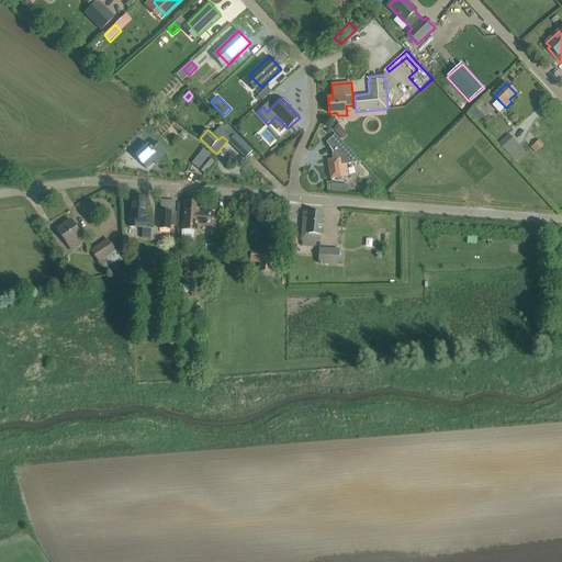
[(228,141),(229,141),(246,158),(253,152),(235,134),(228,141)]
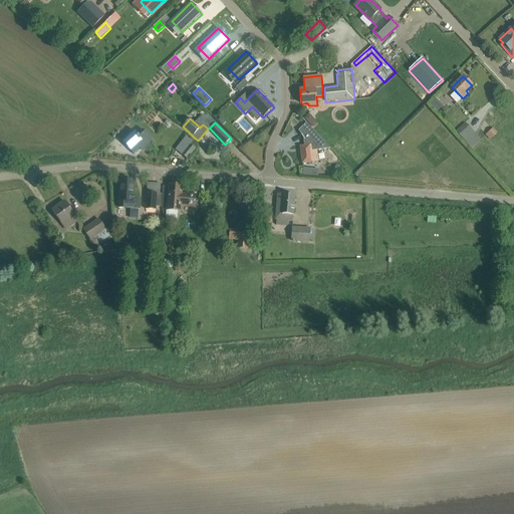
[(471,150),(481,141),(466,122),(455,132),(471,150)]
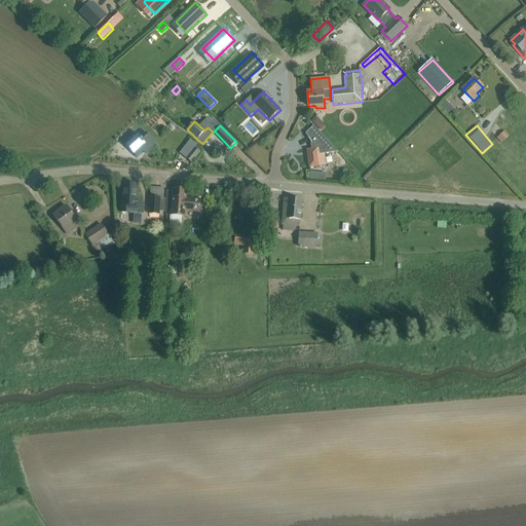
[(500,143),(510,137),(505,130),(496,138),(500,143)]
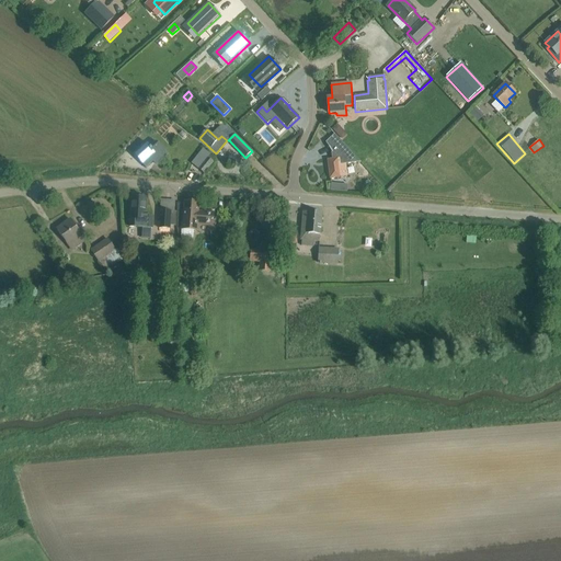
[(149,147),(146,142),(134,155),(146,168),(153,160),(157,163),(157,164),(168,155),(156,140),(149,147)]
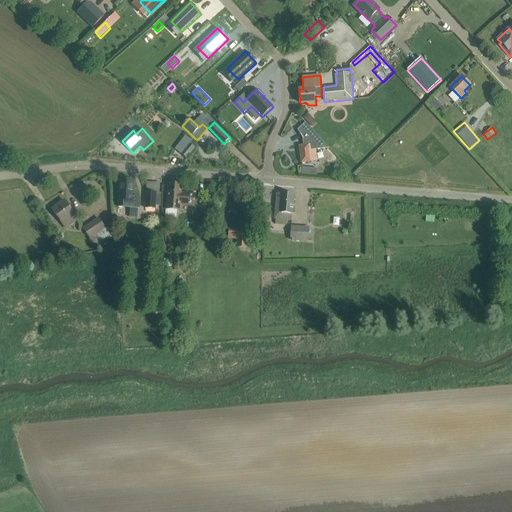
[(302,132),(303,146),(299,146),(302,163),(317,160),(315,149),(321,149),(320,136),(311,137),(310,131),(302,132)]
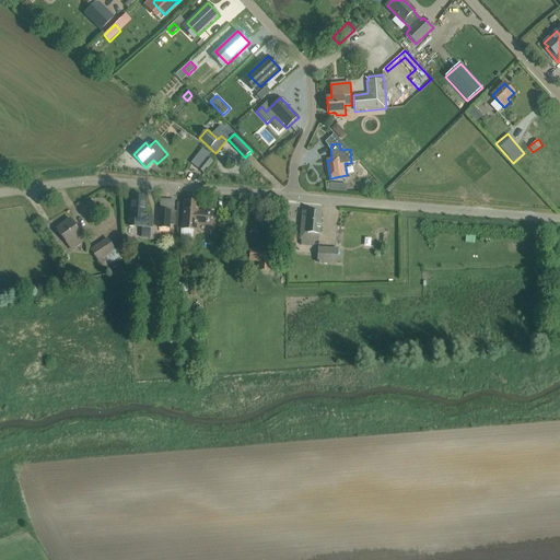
[(485,154),(491,149),(487,143),(480,150),(485,154)]
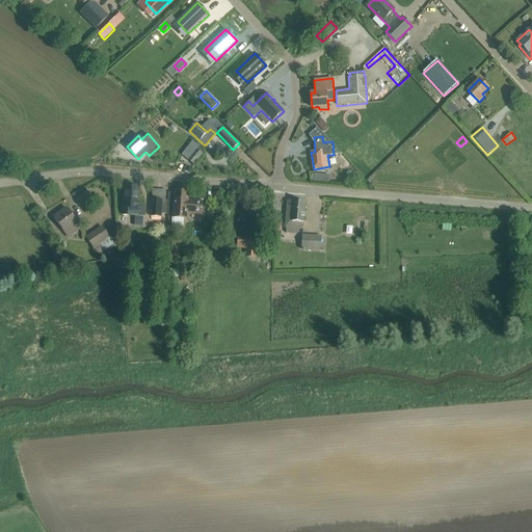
[(198,147),(191,155),(188,160),(193,164),(205,152),(198,147)]
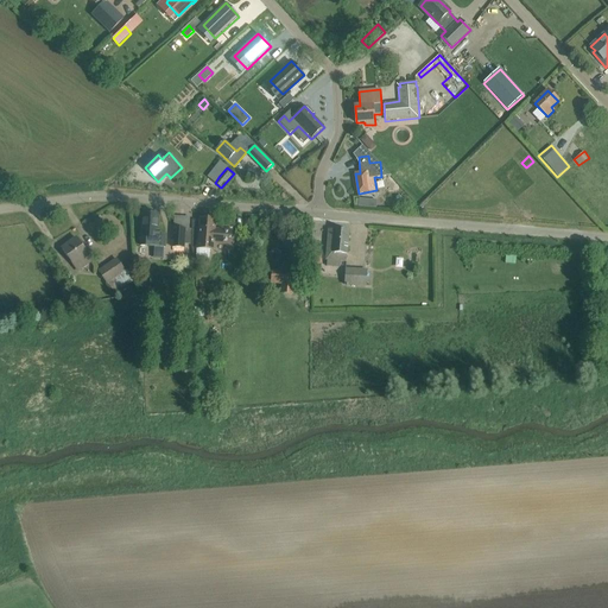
[(141,246),(165,247),(165,239),(158,238),(159,215),(143,214),(141,246)]
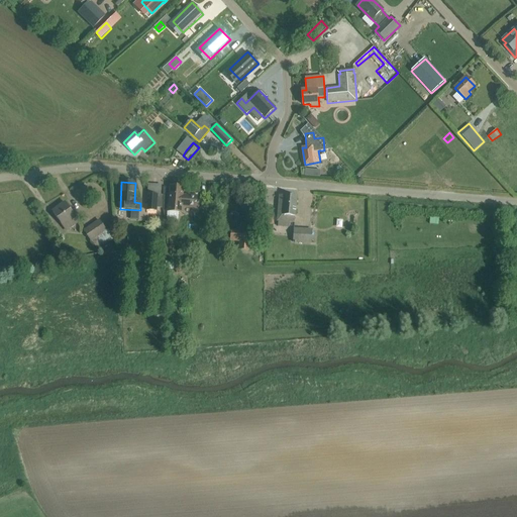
[(168,214),(167,219),(177,219),(178,213),(184,213),(184,208),(196,209),(197,195),(183,194),(184,187),(170,186),(168,214)]
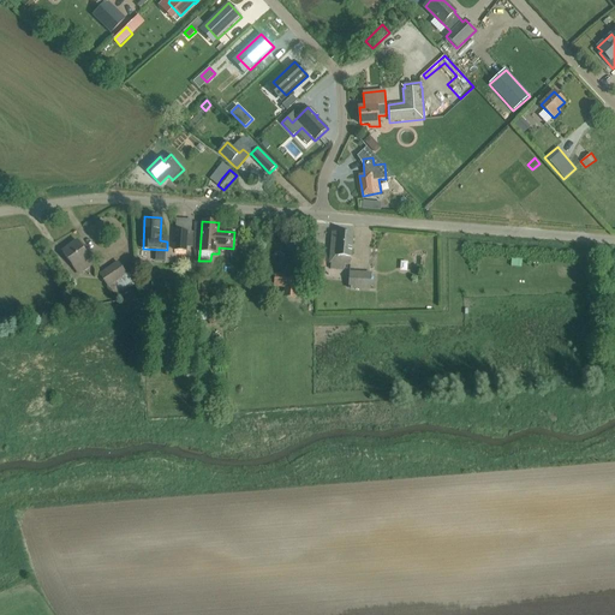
[(174,250),(186,251),(187,232),(175,231),(174,250)]
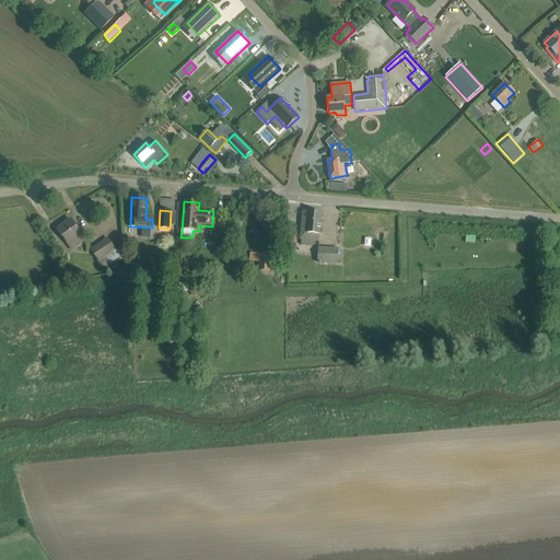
[(302,211),(300,240),(301,240),(301,245),(313,246),(314,241),(319,241),(322,213),(302,211)]
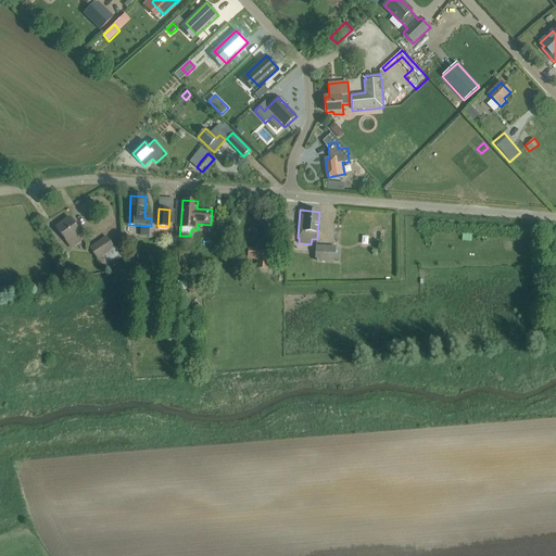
[(57,227),(60,231),(72,248),(85,239),(70,217),(57,227)]
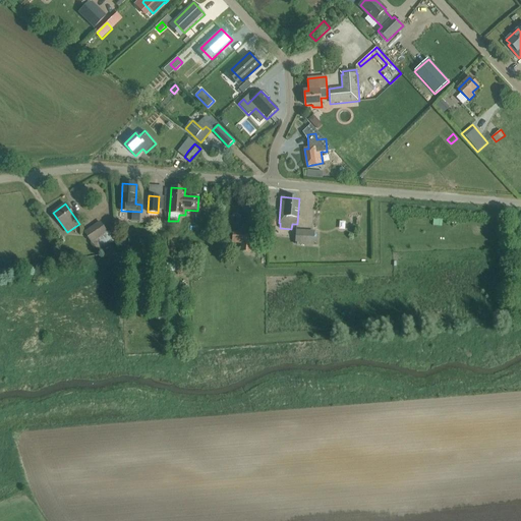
[(84,232),(92,243),(98,252),(115,241),(112,232),(107,232),(100,222),(84,232)]
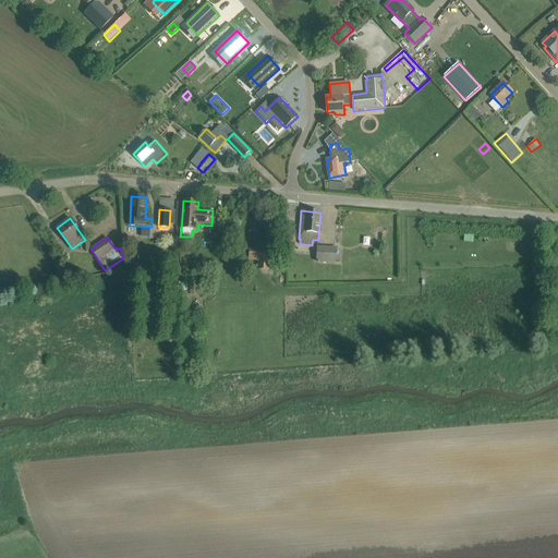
[(250,246),(249,261),(257,262),(257,269),(269,270),(273,249),(250,246)]
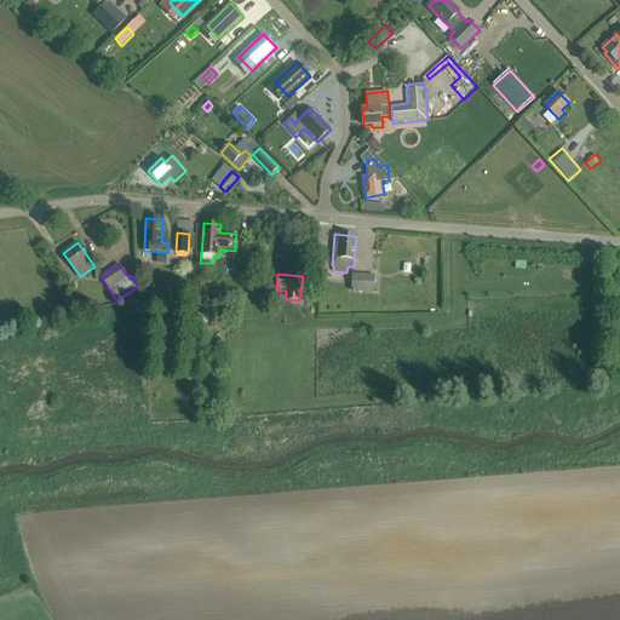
[(373,292),(374,275),(352,274),(352,291),(373,292)]
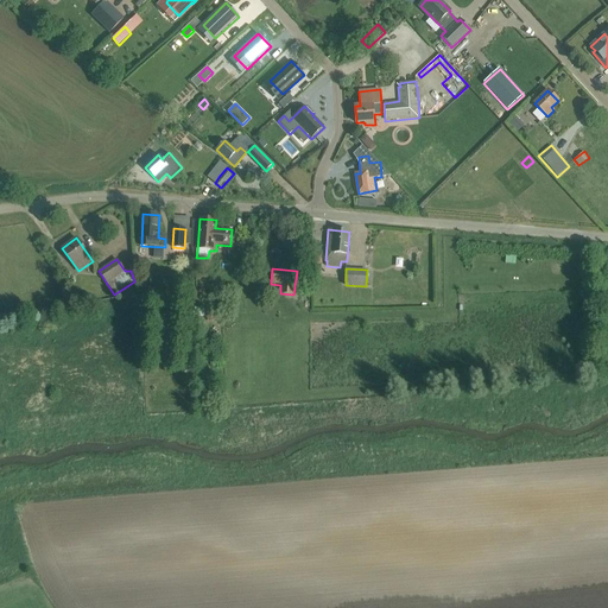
[(203,305),(204,290),(195,289),(195,304),(203,305)]
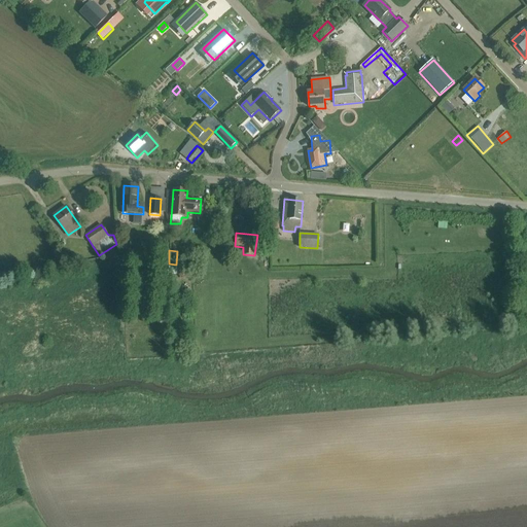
[(74,255),(65,252),(63,259),(72,261),(74,255)]
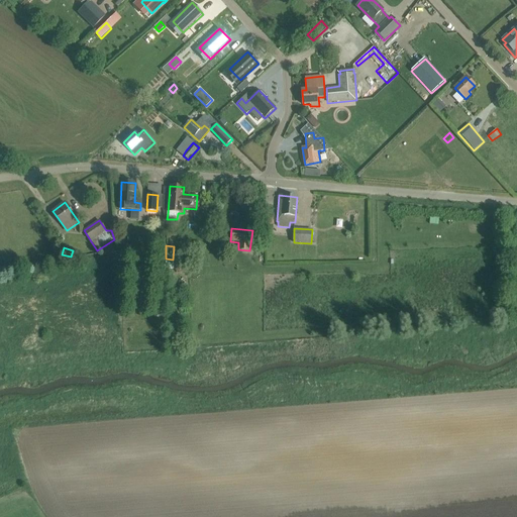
[(45,268),(58,266),(56,256),(43,259),(45,268)]
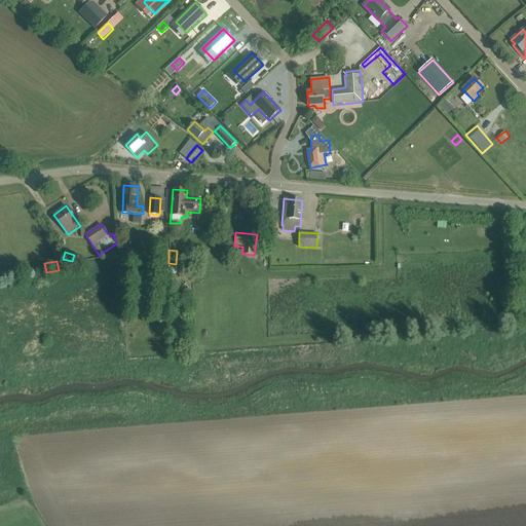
[(134,300),(138,296),(134,292),(129,297),(134,300)]
